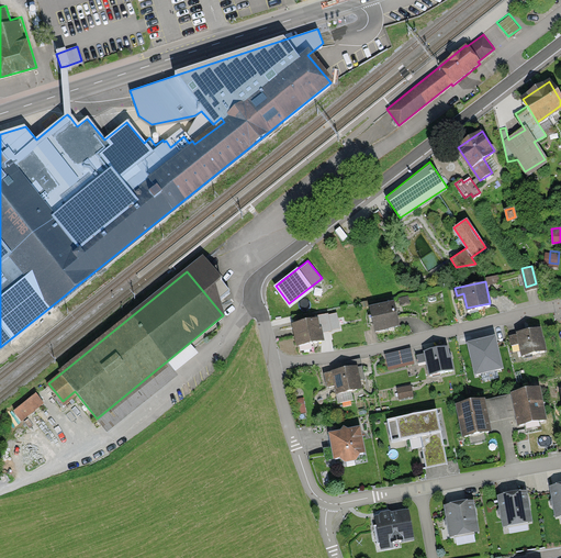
[(392,302),(371,308),(376,328),(396,324),(392,302)]
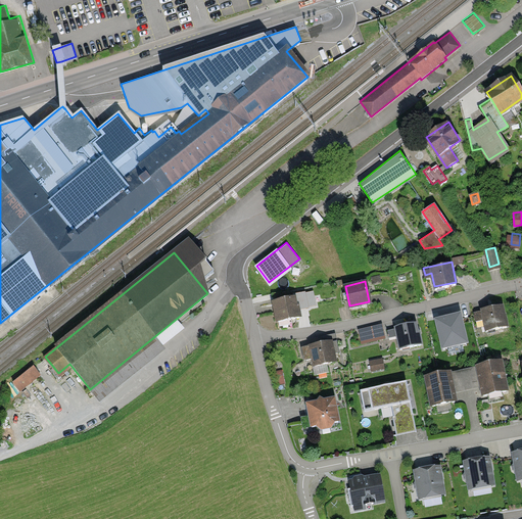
[(284,297),(274,299),(278,319),(298,315),(297,307),(315,303),(312,289),(284,294),(284,297)]
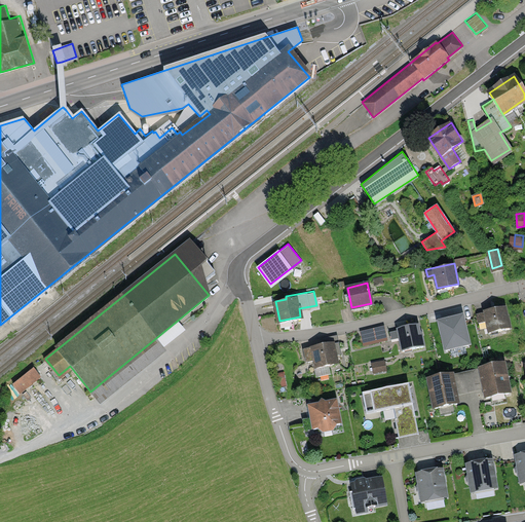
[(492,306),(492,309),(476,312),(478,321),(486,319),(489,330),(509,326),(503,303),(492,306)]
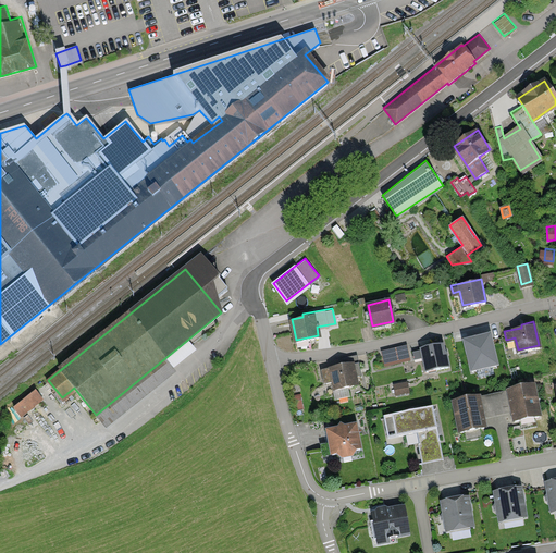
[(496,363),(489,334),(465,341),(471,368),(496,363)]
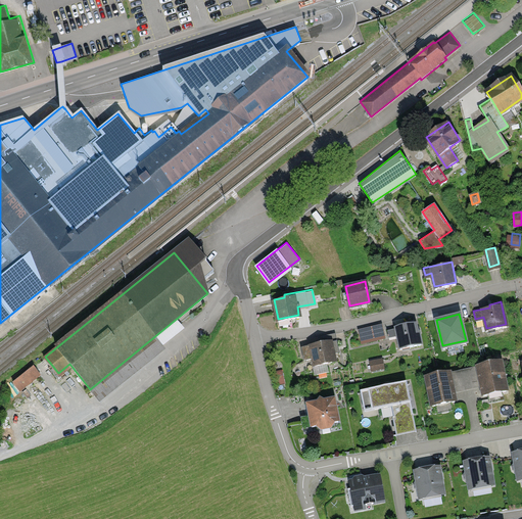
[(417,320),(386,327),(388,335),(395,333),(398,345),(422,340),(417,320)]
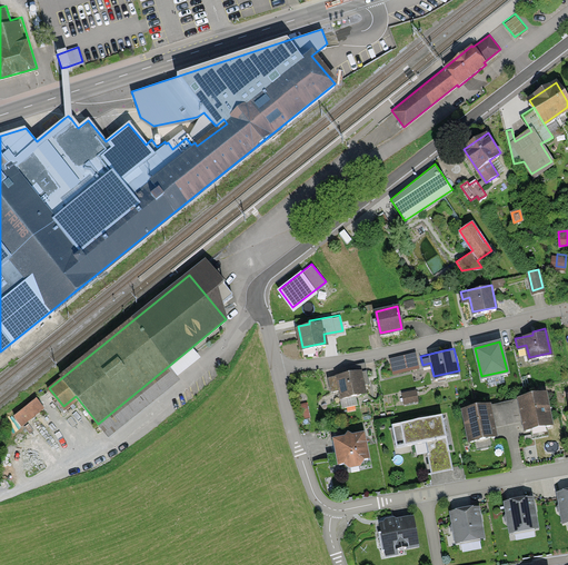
[(415,350),(390,356),(394,370),(418,364),(415,350)]
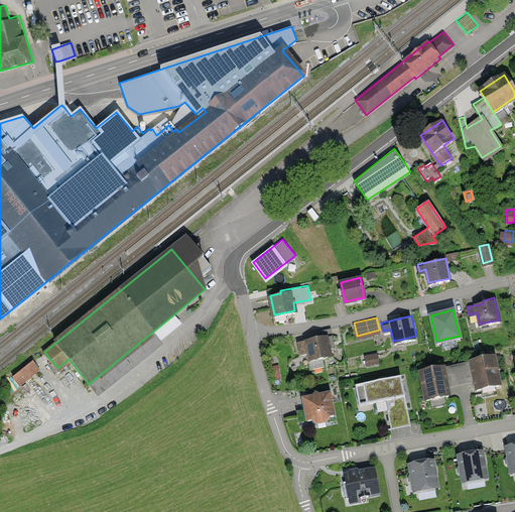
[(155,331),(159,338),(182,326),(178,318),(155,331)]
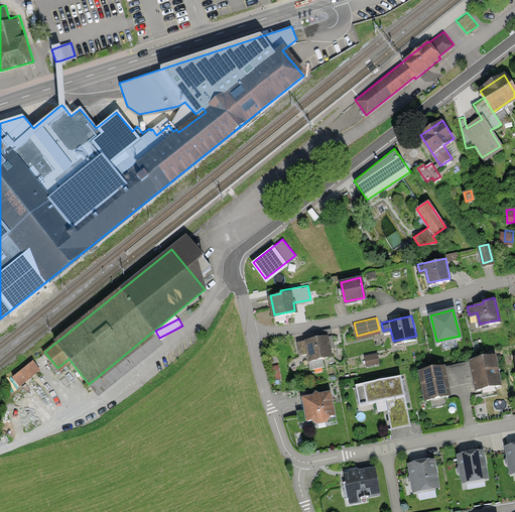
[(332,334),(297,342),(299,353),(308,351),(310,359),(330,355),(329,347),(335,345),(332,334)]
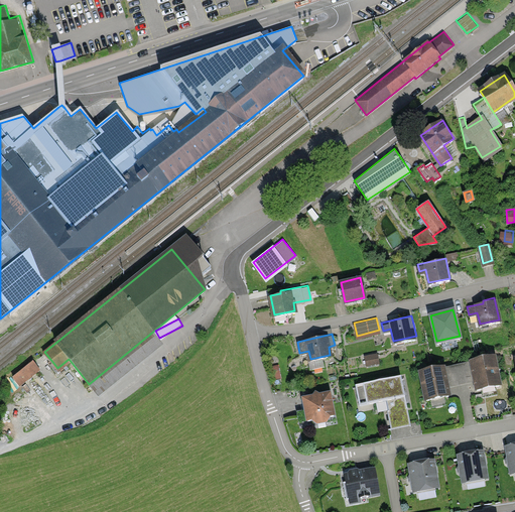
[(379,360),(377,352),(364,354),(366,363),(379,360)]
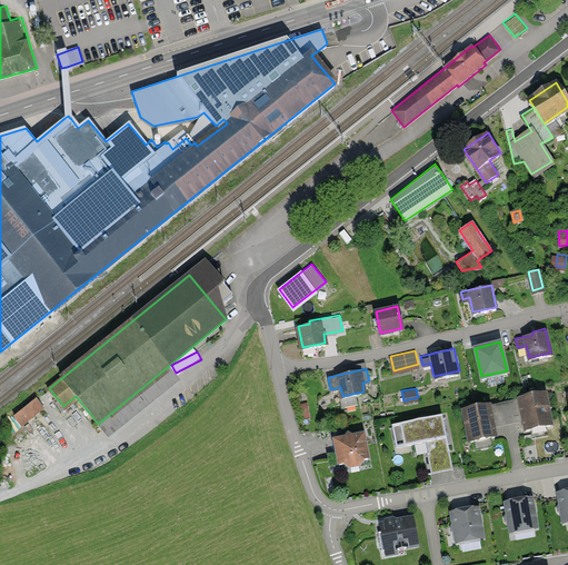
[(551,423),(545,393),(505,402),(508,417),(524,414),(526,428),(551,423)]
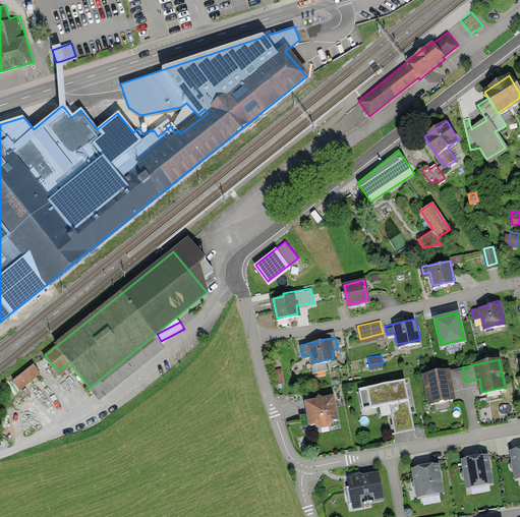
[(34,361),(12,379),(20,388),(42,370),(34,361)]
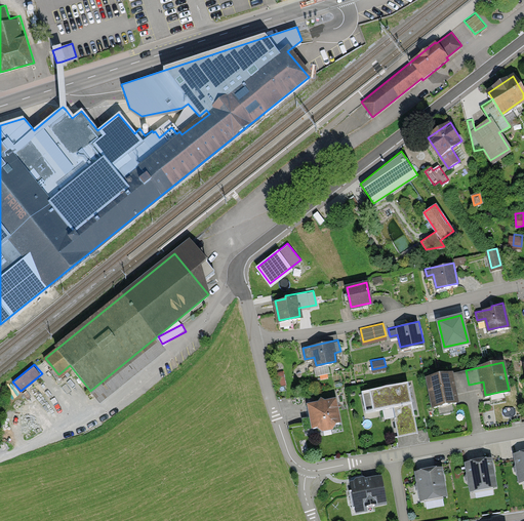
[(466,369),(428,377),(434,405),(456,400),(453,388),(469,385),(466,369)]
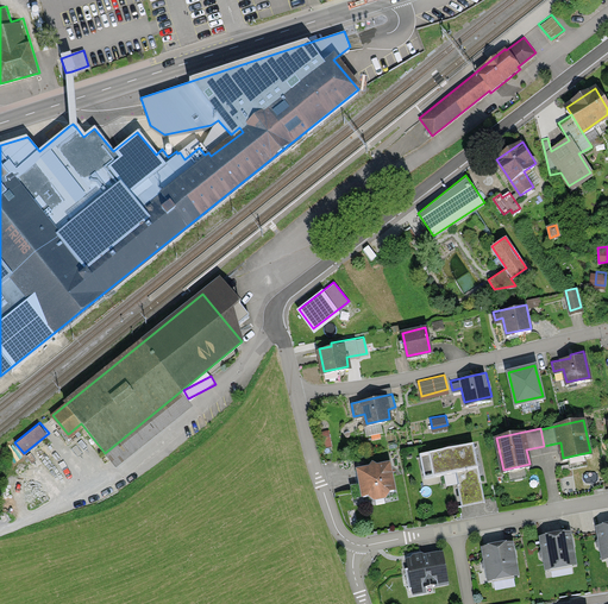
[(483,495),(472,442),(419,453),(424,477),(455,470),(461,499),(483,495)]
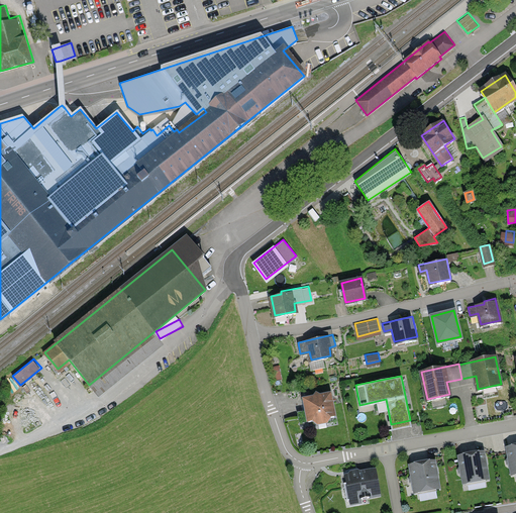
[(329,393),(303,398),(308,419),(334,414),(329,393)]
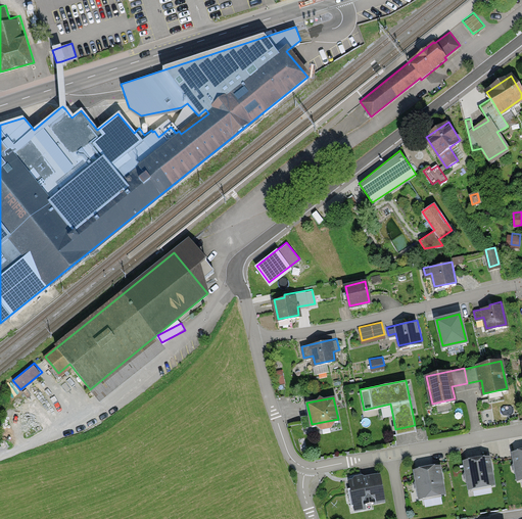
[(521,450),(514,452),(516,460),(514,460),(512,463),(513,466),(516,468),(517,468),(518,476),(521,475),(521,450)]
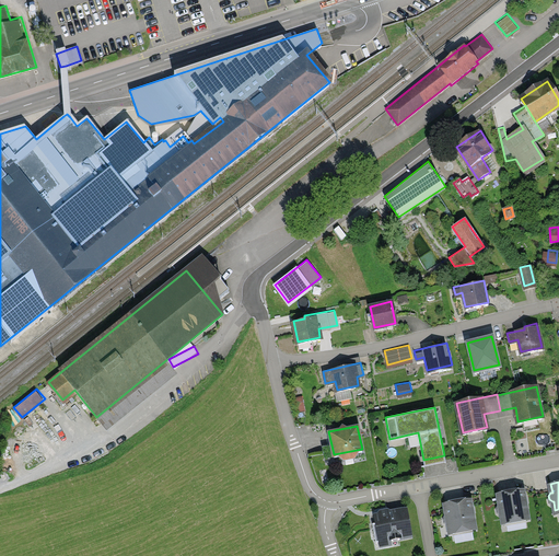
[(522,489),(499,494),(500,502),(499,502),(497,506),(497,509),(500,511),(501,511),(503,520),(527,516),(525,505),(526,504),(526,500),(524,499),(522,489)]
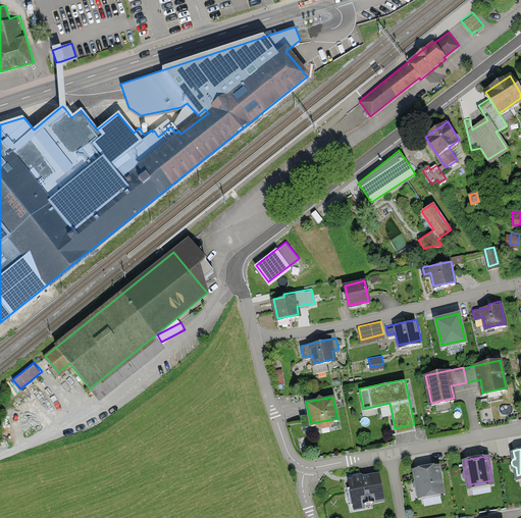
[(437,465),(415,469),(416,477),(415,477),(413,480),(414,484),(417,485),(418,485),(419,494),(441,489),(439,480),(441,478),(440,475),(438,474),(437,465)]
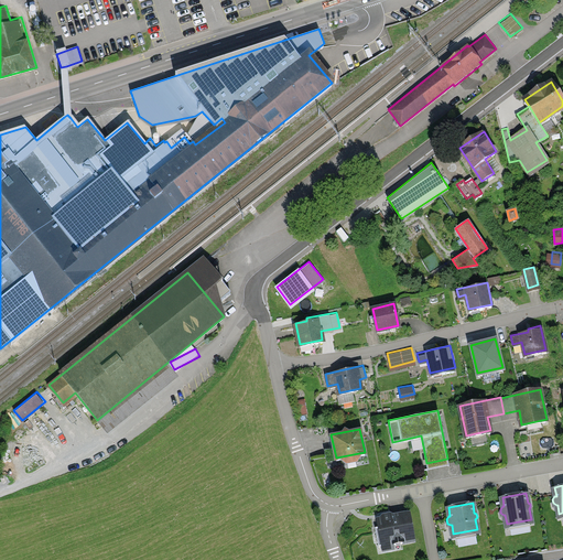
[(409,512),(378,518),(379,524),(375,525),(378,542),(382,542),(383,547),(393,545),(393,541),(413,537),(409,512)]
